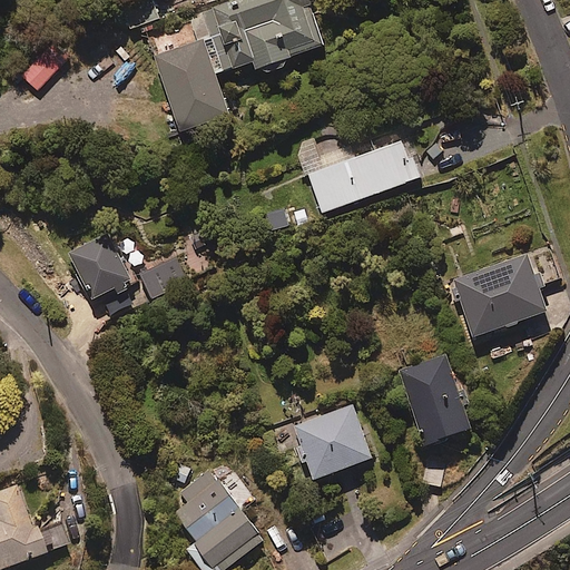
[(160,18),(154,0),(128,0),(120,2),(129,28),(160,18)]
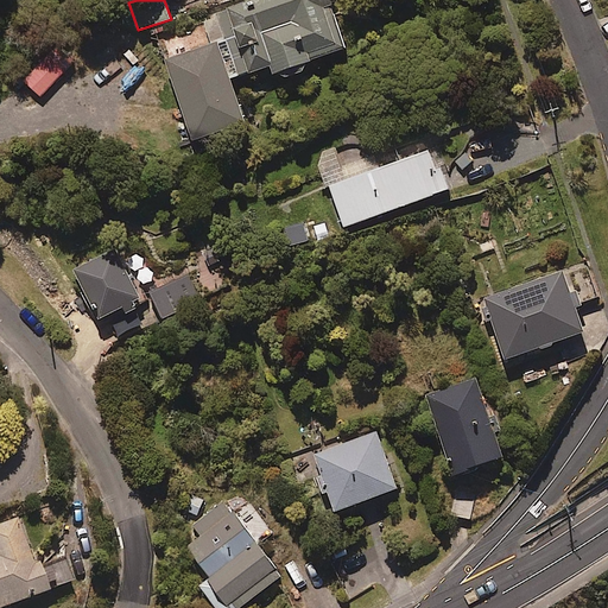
[(305,61),(346,48),(330,0),(240,0),(208,11),(219,40),(165,58),(192,140),(246,122),(232,76),(271,63),(273,70),(278,69),(286,75),(293,76),(303,70),(305,61)]
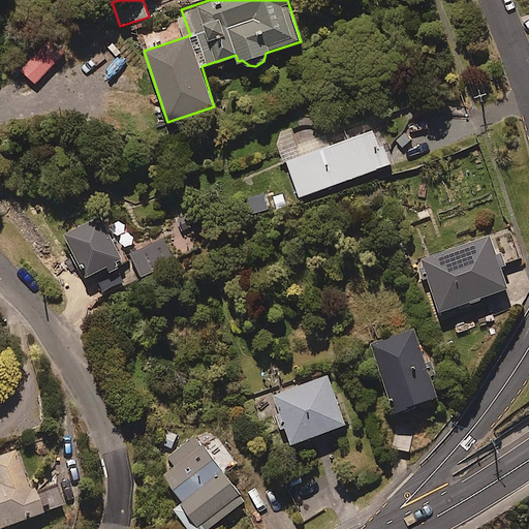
[(300,196),(390,162),(383,145),(379,146),(373,128),(329,145),(324,134),(299,144),(292,126),(276,132),(300,196)]
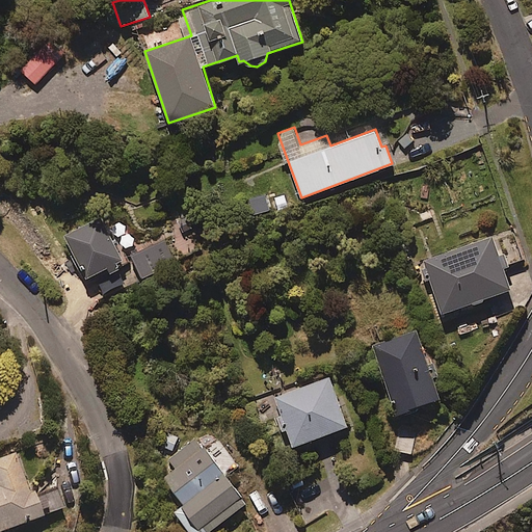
[(264,192),(249,197),(256,217),(288,206),(284,193),(267,200),(264,192)]
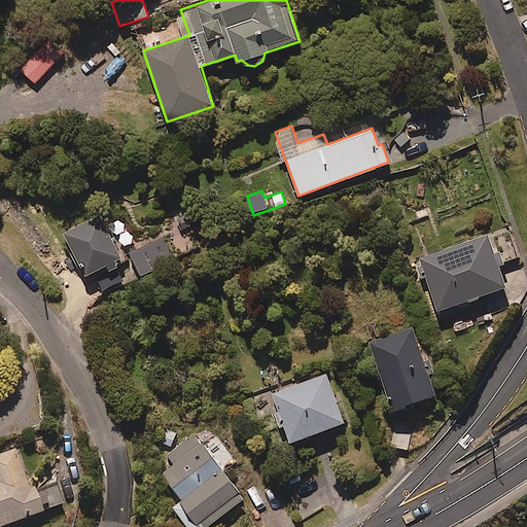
[(107,266),(109,270),(118,265),(116,260),(121,257),(100,214),(64,233),(85,276),(107,266)]
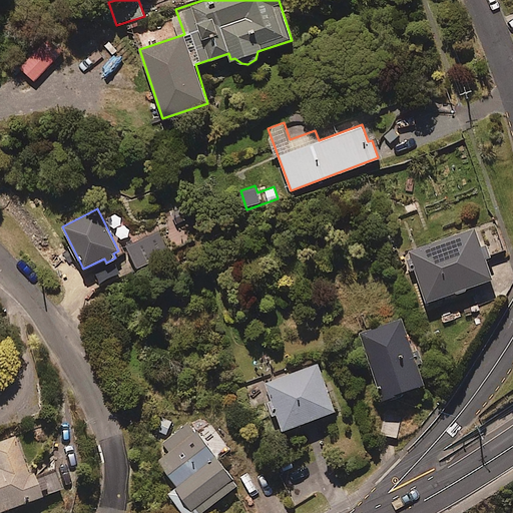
[(486,258),(492,254),(488,243),(481,245),(475,227),(408,250),(426,302),(493,278),(486,258)]
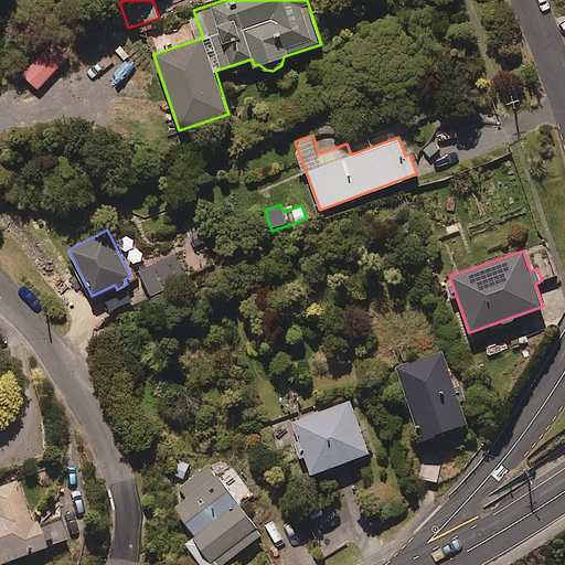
[(179,260),(144,275),(151,295),(187,279),(179,260)]
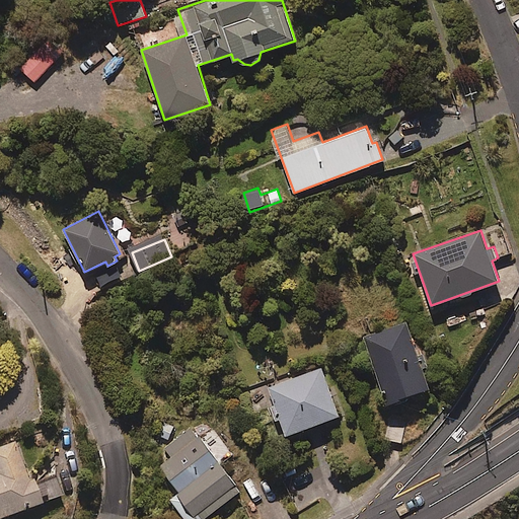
[(432,390),(405,321),(364,338),(391,406),(432,390)]
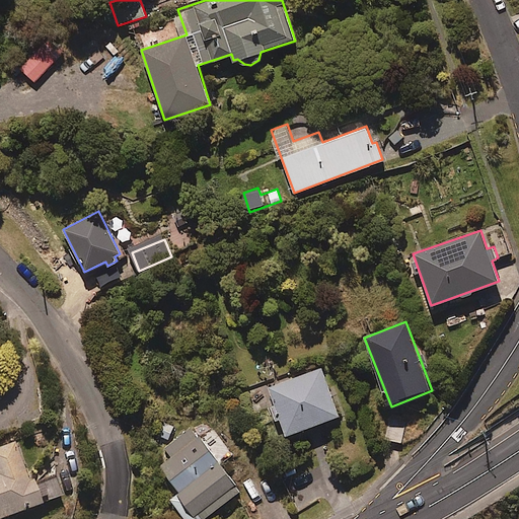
[(339,415),(321,367),(268,387),(285,435),(339,415)]
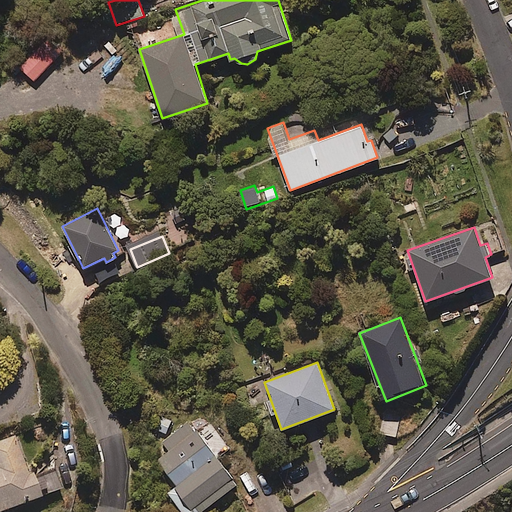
[(199,511),(237,484),(190,421),(161,442),(168,452),(157,460),(177,486),(168,493),(182,511),(199,511)]
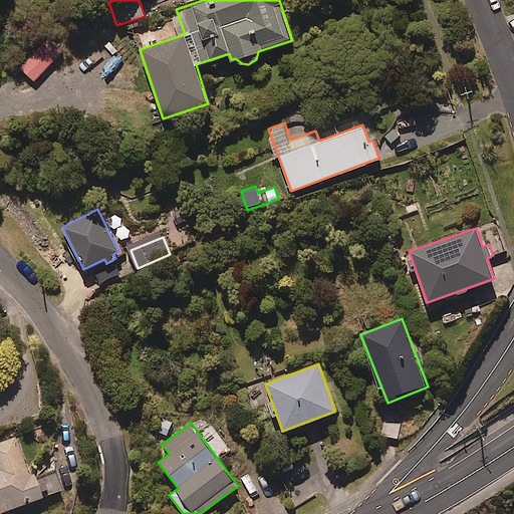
[(33,478),(32,473),(27,475),(13,438),(0,442),(0,513),(62,491),(54,470),(33,478)]
